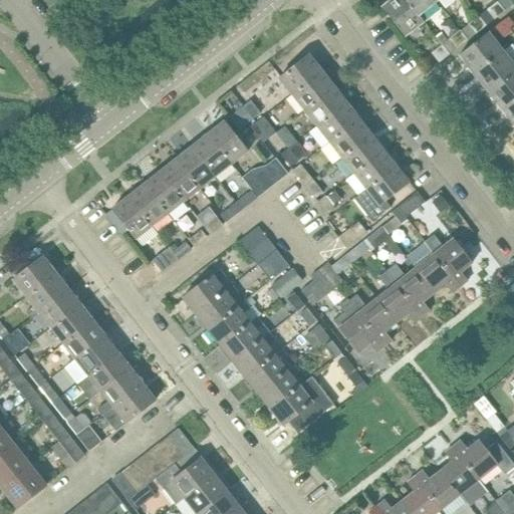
[(418,16),(405,0),(392,0),(381,8),(405,36),(424,21),(419,15),(418,16)]
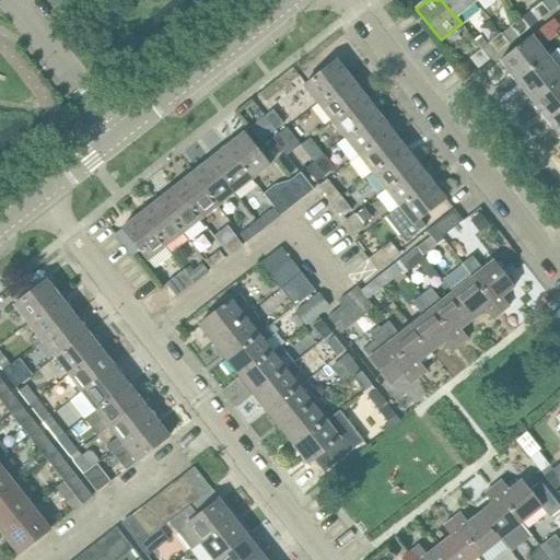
[(441,0),(455,18),(456,16),(475,1),(474,0),(441,0)]
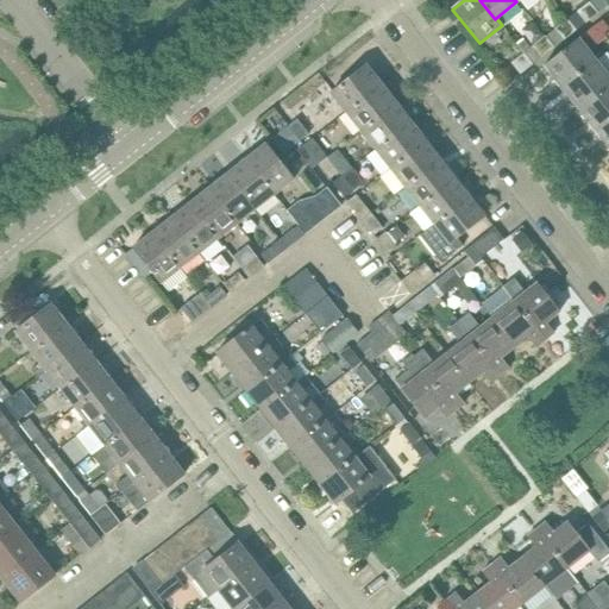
[(577,12),(585,23),(597,13),(589,4),(577,12)]
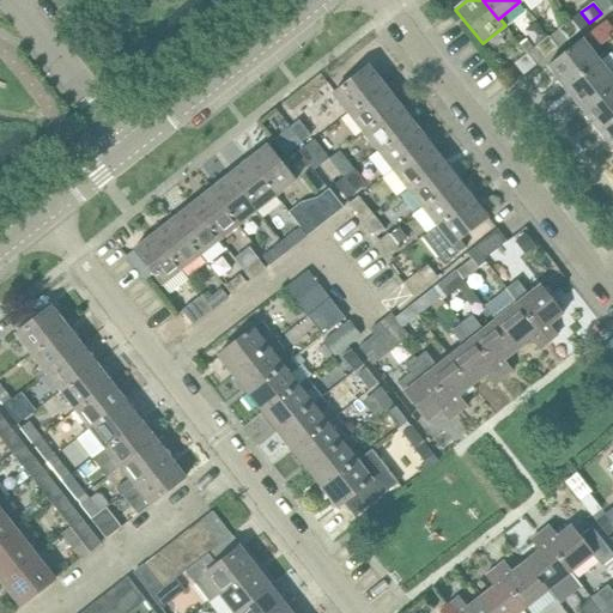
[(557,48),(568,40),(578,31),(571,20),(559,30),(548,37),(557,48)]
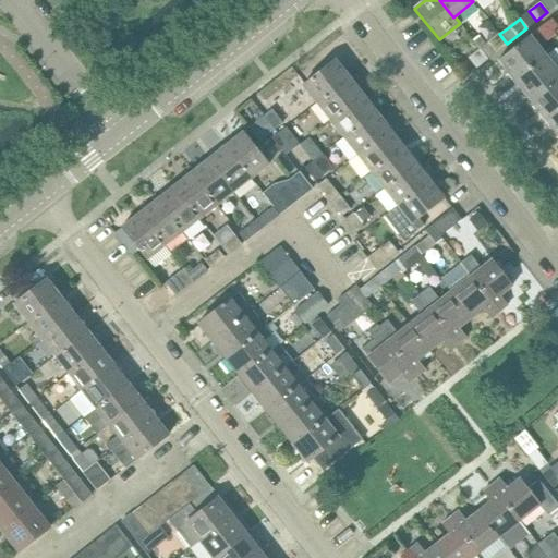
[(487,60),(507,44),(499,34),(485,45),(478,36),(473,40),(478,50),(487,60)]
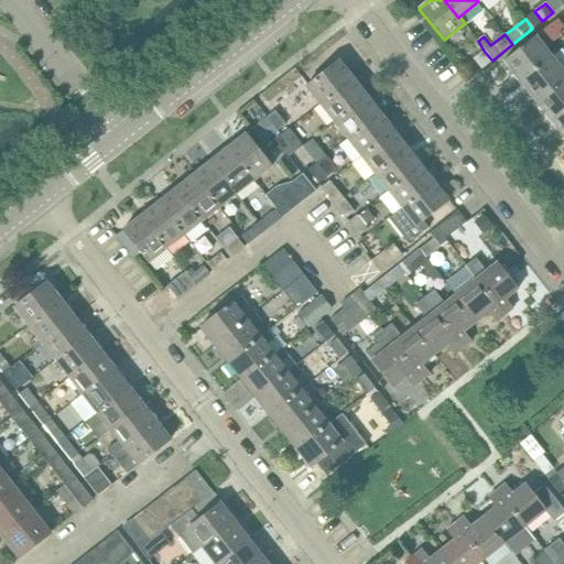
[(518,83),(551,56),(535,36),(503,61),(513,73),(512,75),(518,83)]
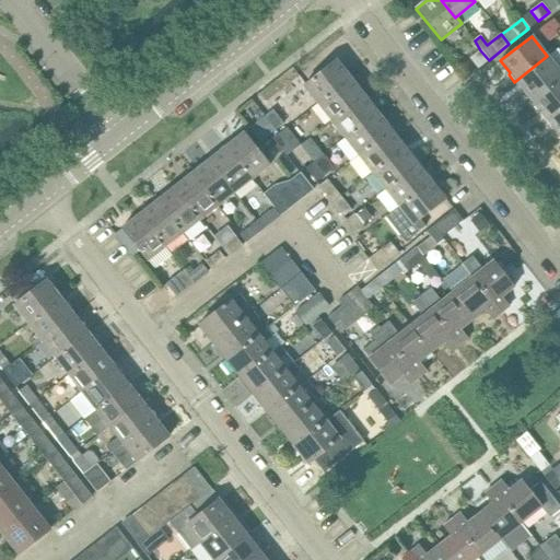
[(478,69),(489,60),(480,50),(470,58),(478,69)]
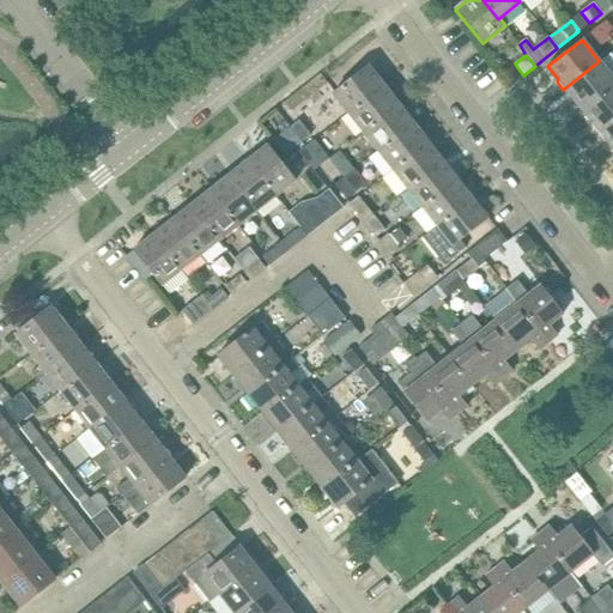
[(571,96),(582,110),(612,85),(612,79),(599,61),(563,90),(569,98),(571,96)]
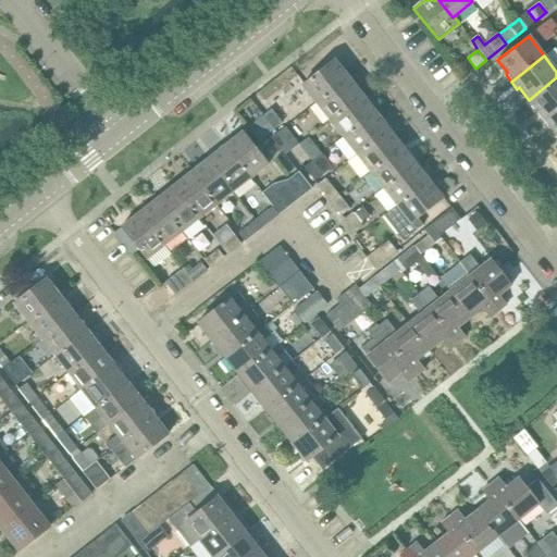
[(317,102),(349,77),(335,60),(302,85),(317,102)]
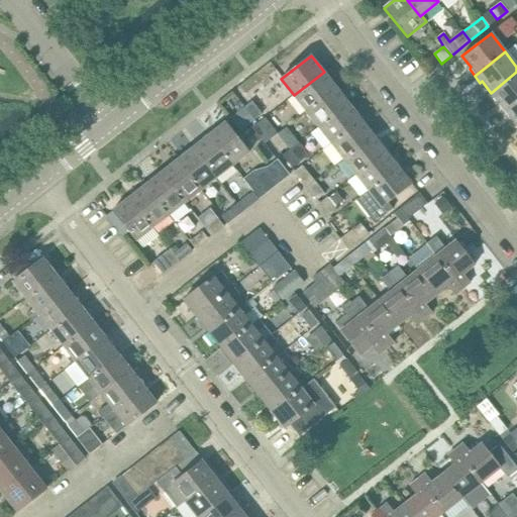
[(306,111),(336,88),(324,72),(294,95),(306,111)]
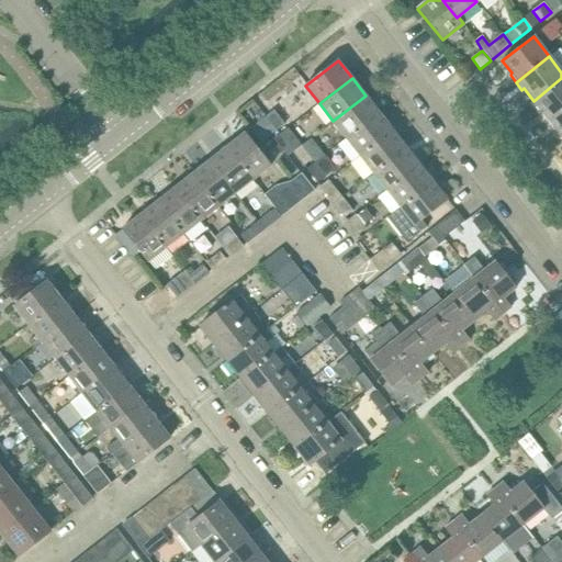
[(548,123),(561,111),(561,78),(534,101),(543,113),(542,115),(548,123)]
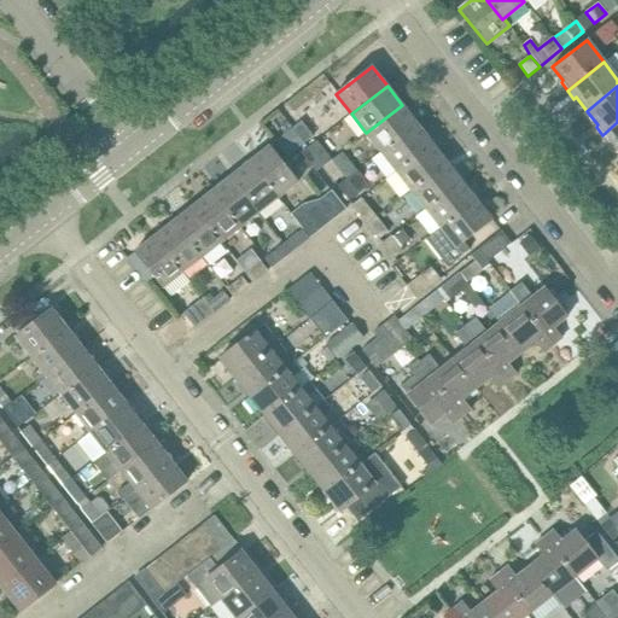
[(380,152),(417,123),(402,105),(366,133),(380,152)]
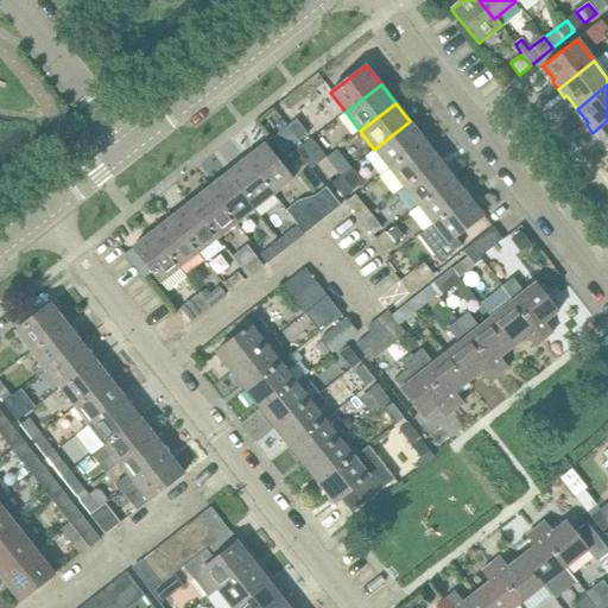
[(482,107),(473,114),(486,132),(495,125),(482,107)]
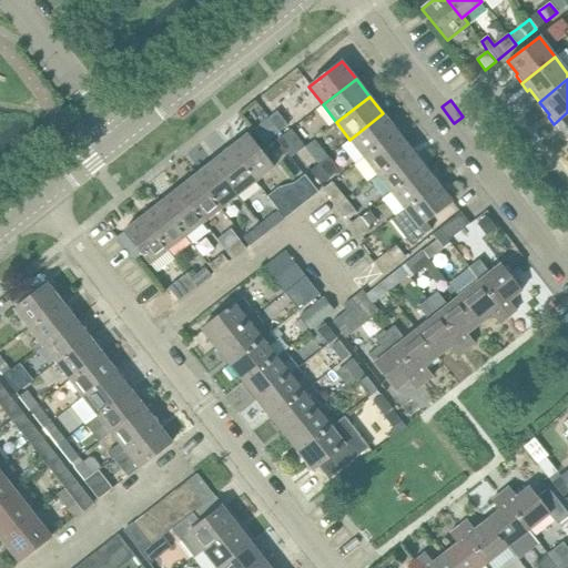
[(280,132),(287,125),(276,112),(270,118),(280,132)]
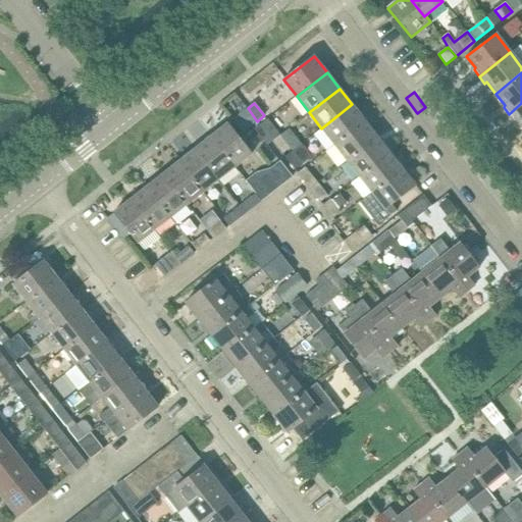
[(516,119),(521,126),(521,103),(509,114),(514,121),(516,119)]
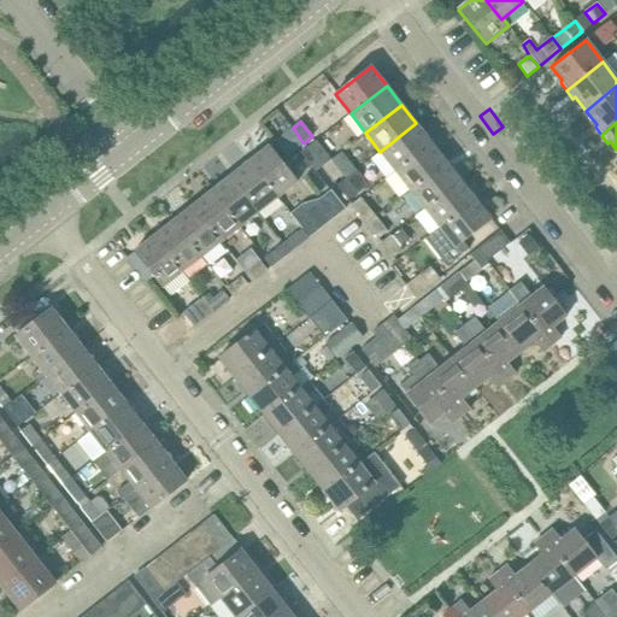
[(395,170),(432,142),(416,123),(380,152),(395,170)]
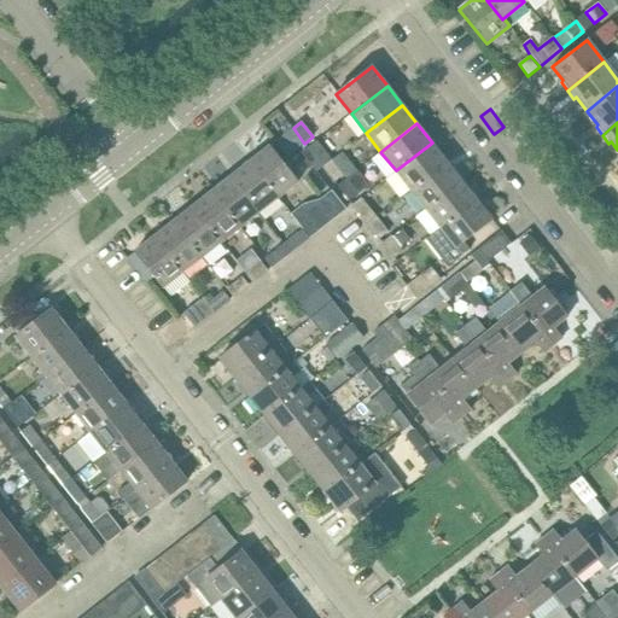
[(322,168),(331,161),(316,141),(308,149),(322,168)]
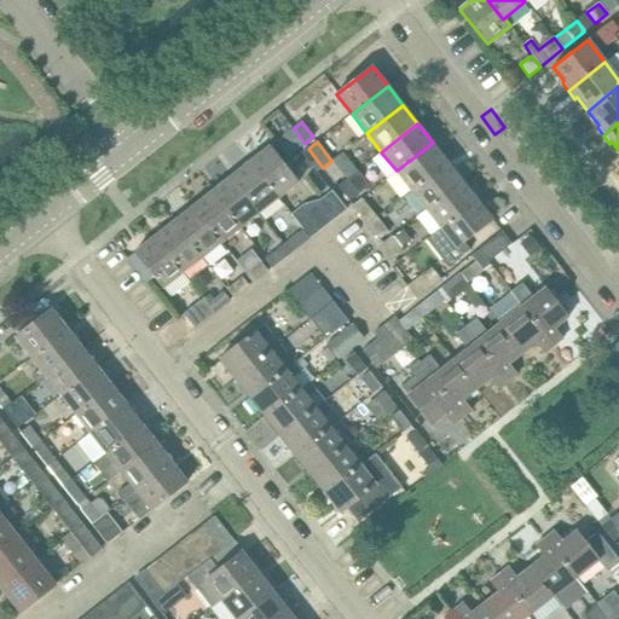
[(352,174),(376,161),(365,142),(341,155),(352,174)]
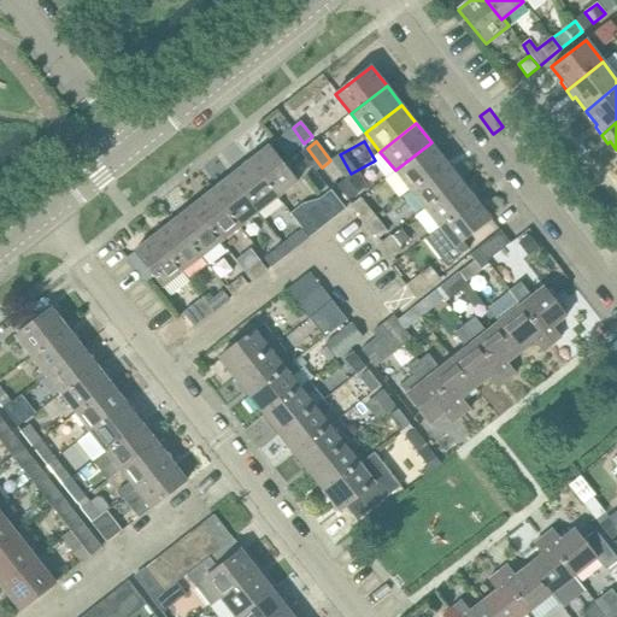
[(410,189),(446,162),(432,142),(395,170),(410,189)]
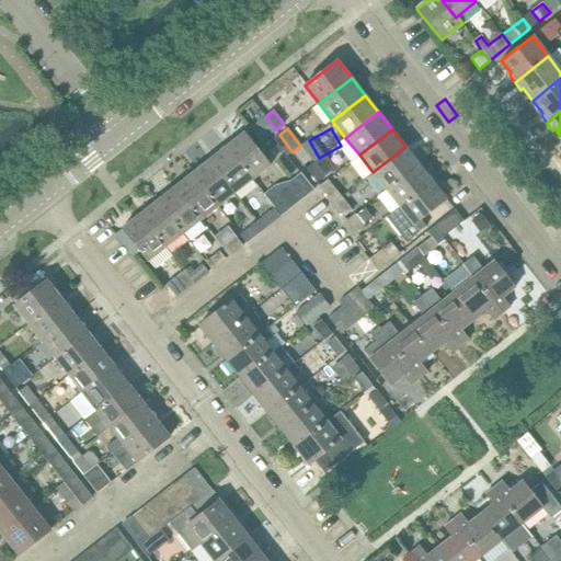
[(254,179),(271,165),(258,150),(244,133),(228,146),(254,179)]
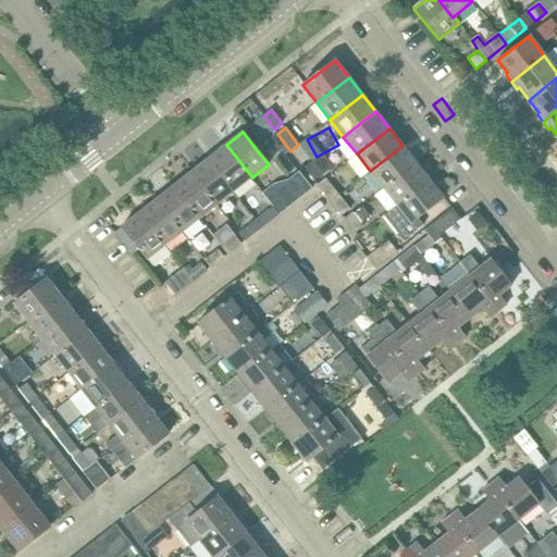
[(235,190),(252,177),(226,145),(209,159),(235,190)]
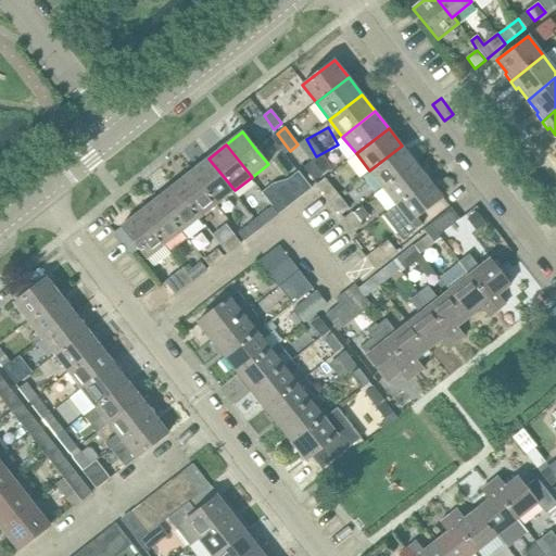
[(301,163),(308,156),(298,144),(290,151),(301,163)]
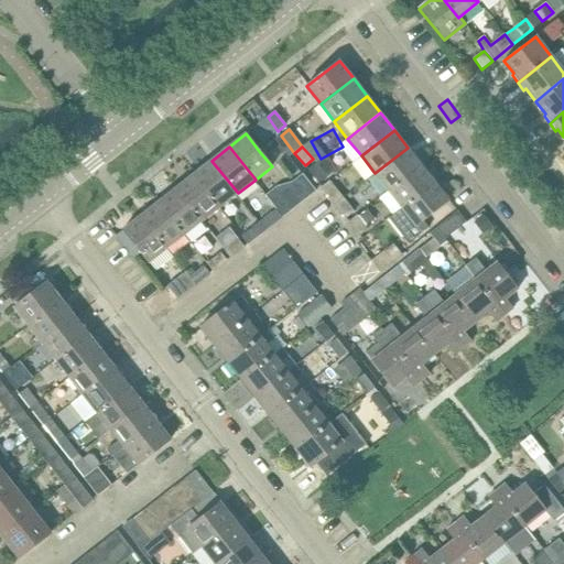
[(388,191),(421,164),(408,148),(375,173),(388,191)]
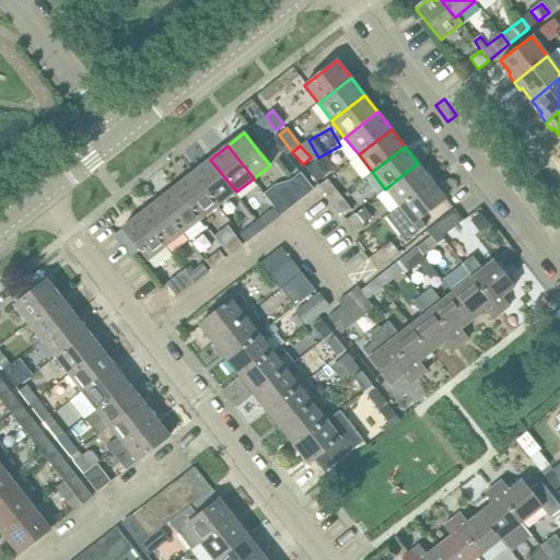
[(219,206),(236,191),(210,160),(193,173),(219,206)]
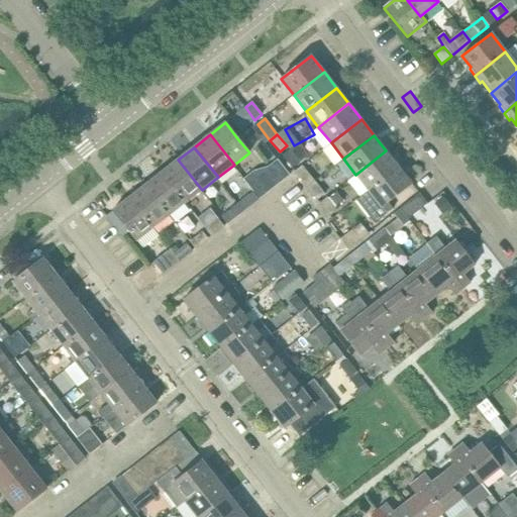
[(292,168),(299,163),(289,149),(282,156),(292,168)]
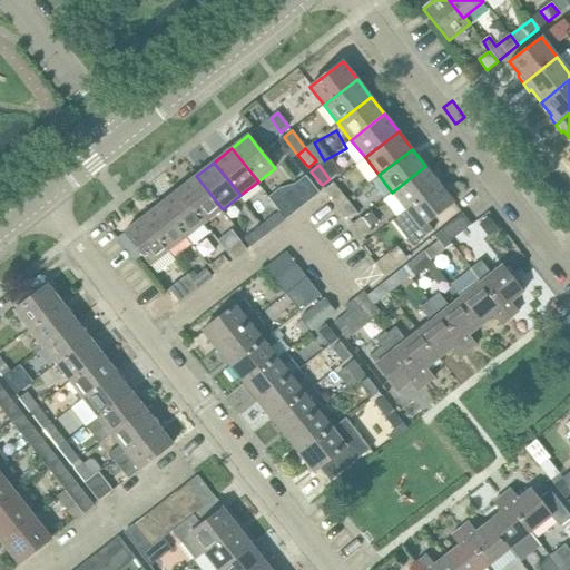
[(406,209),(439,184),(425,166),(392,193),(406,209)]
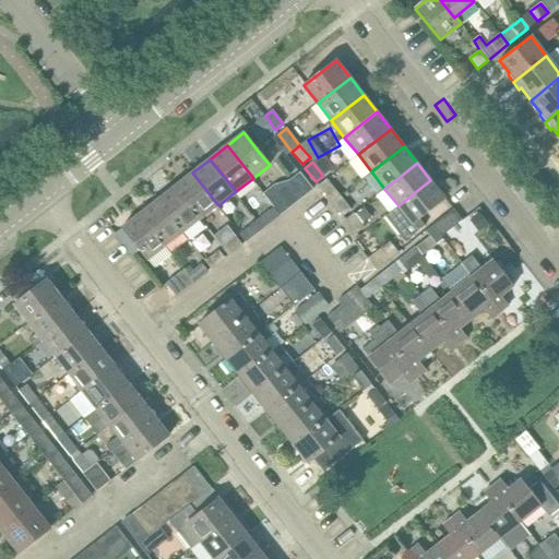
[(202,218),(218,205),(192,173),(176,186),(202,218)]
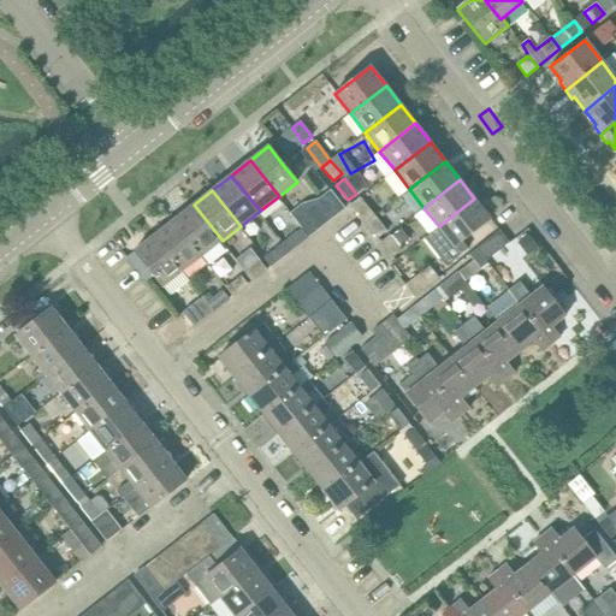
[(320,227),(344,208),(330,190),(306,209),(302,203),(289,213),(302,229),(308,238),(321,227),(320,227)]
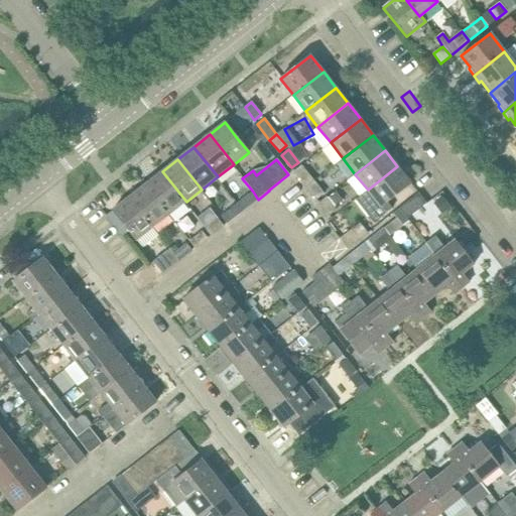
[(304,183),(311,178),(301,165),(294,171),(304,183)]
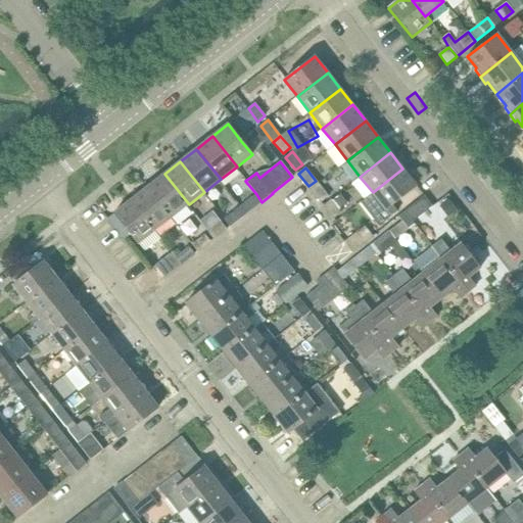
[(416,186),(402,169),(373,192),(373,193),(363,201),(361,202),(378,226),(397,211),(392,204),(400,198),(416,186)]
